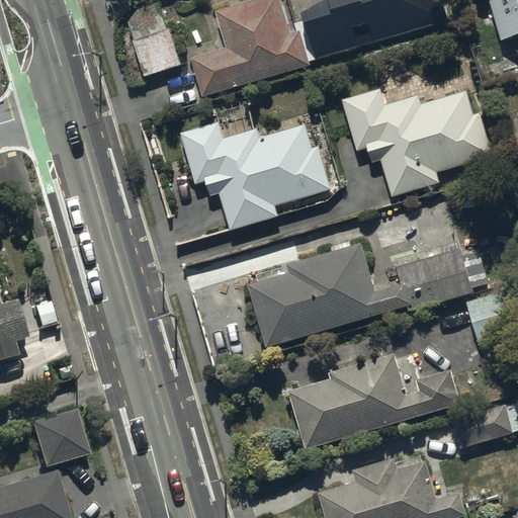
[(134,40),(133,40),(144,76),(181,64),(170,27),(166,28),(157,0),(148,0),(123,7),(134,40)]
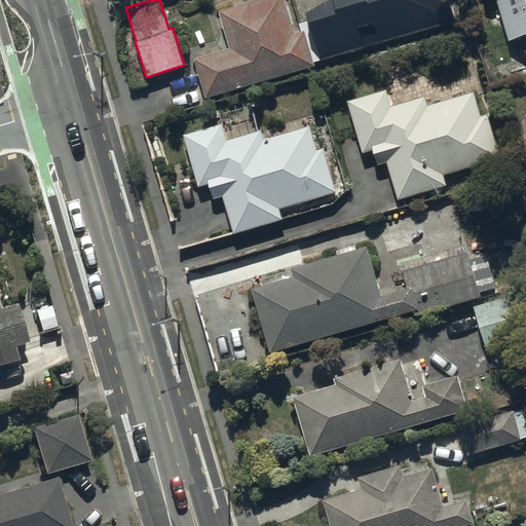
[(285,0),(252,0),(219,10),(230,47),(195,59),(208,98),(315,65),(305,31),(296,33),(285,0)]
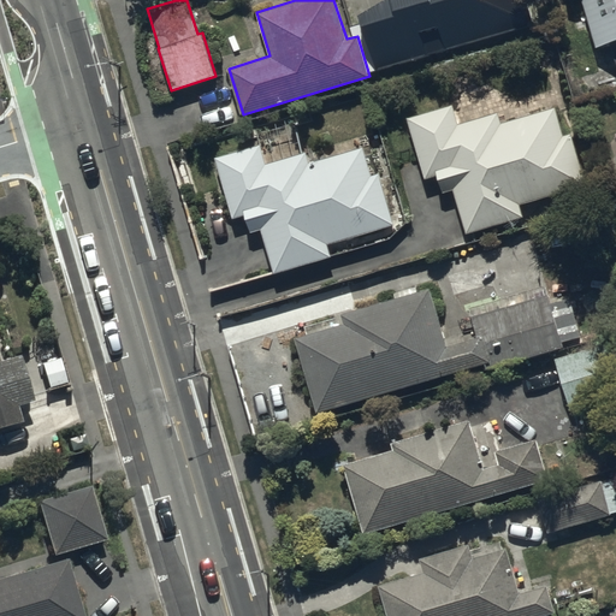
[(384,0),(359,15),(377,69),(533,24),(526,0),(384,0)]
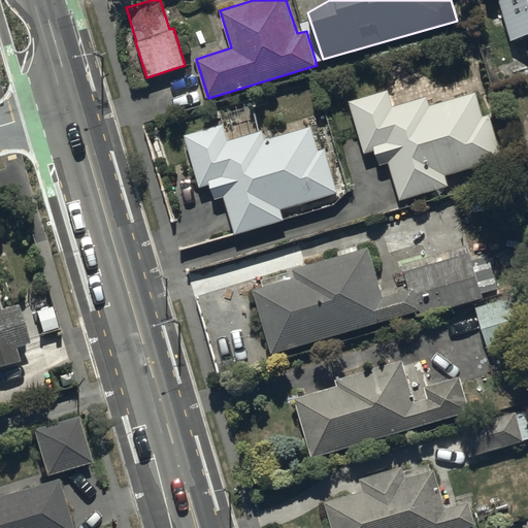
[(527,0),(499,0),(512,41),(525,37),(527,48),(527,0)]
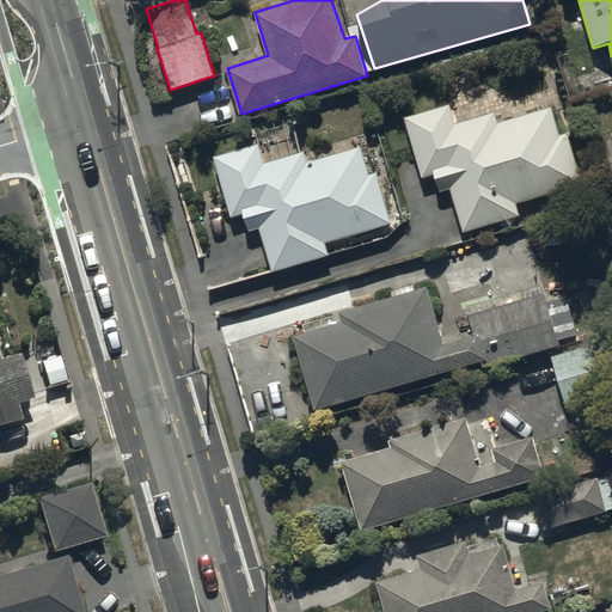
[(450,104),(404,117),(421,178),(435,175),(440,191),(451,189),(463,233),(520,216),(515,202),(585,184),(562,104),(497,121),(495,111),(454,122),(450,104)]
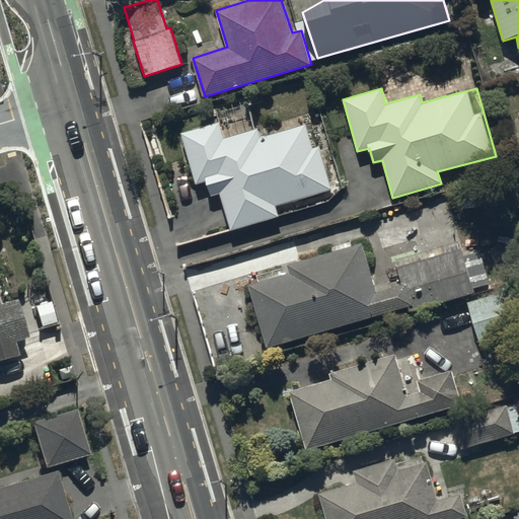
[(220,122),(181,132),(196,184),(207,181),(211,196),(220,194),(230,231),(280,218),(277,206),(330,191),(318,146),(312,148),(306,124),(261,137),(258,128),(224,137),(220,122)]
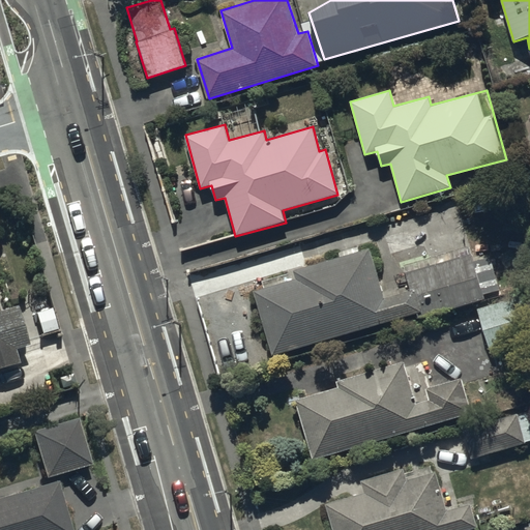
[(254,291),(271,354),(416,313),(418,319),(484,299),(483,294),(499,290),(490,257),(473,262),(470,254),(406,272),(411,290),(384,298),(370,247),(294,269),(296,278),(254,291)]
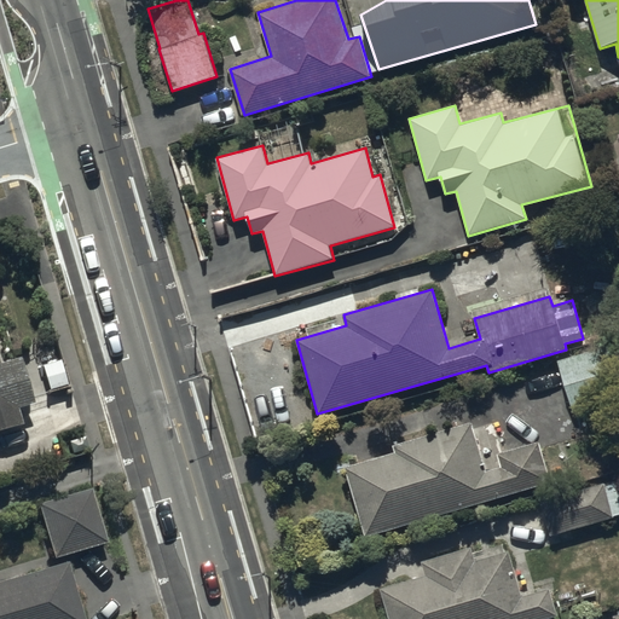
[(618,339),(557,357),(573,412),(618,399),(618,339)]
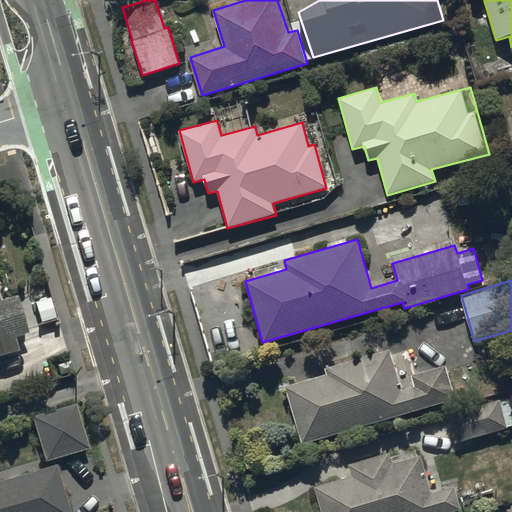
[(0,354),(16,350),(13,336),(26,333),(15,296),(0,299),(0,354)]
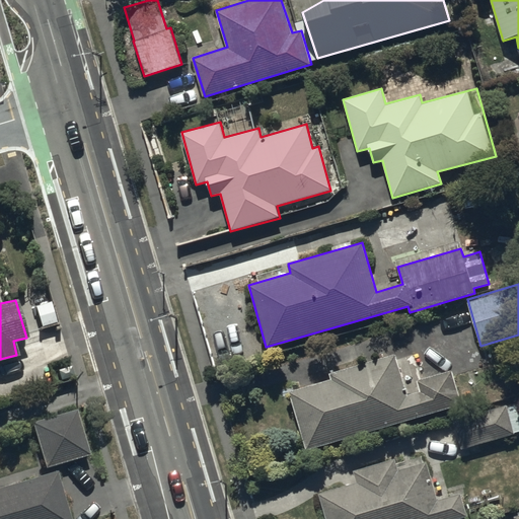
[(290,390),(307,450),(462,403),(452,368),(419,378),(413,357),(397,361),(395,354),(329,373),(330,378),(290,390)]
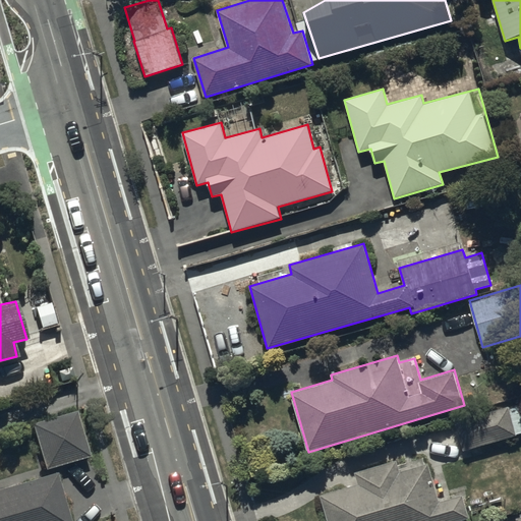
[(520,401),(454,420),(462,451),(520,433),(520,401)]
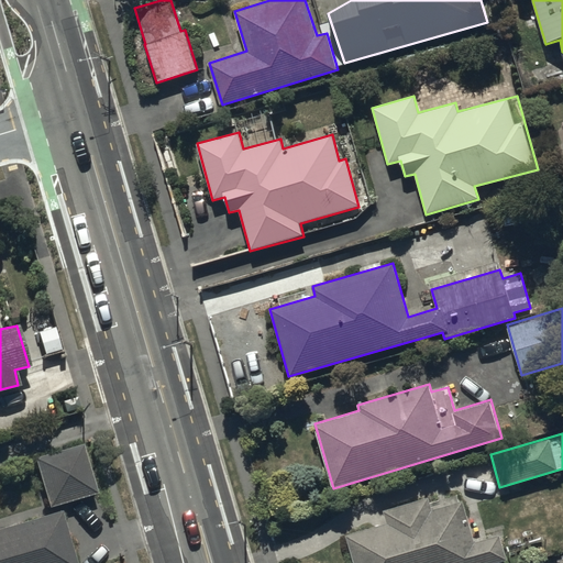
[(81,444),(35,457),(47,507),(95,494),(81,444)]
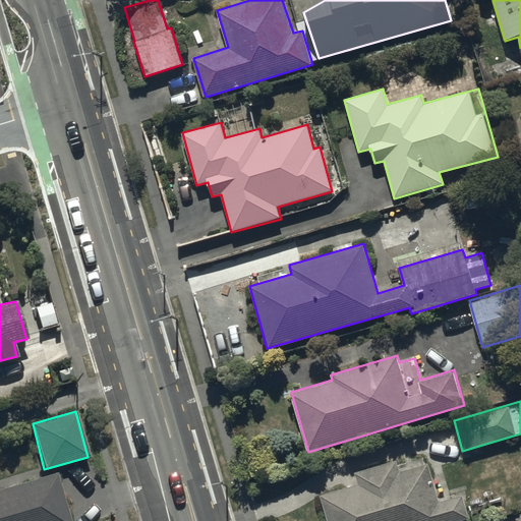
[(322,495),(329,520),(461,520),(470,519),(464,496),(439,503),(427,463),(400,471),(397,459),(355,471),(359,483),(322,495)]
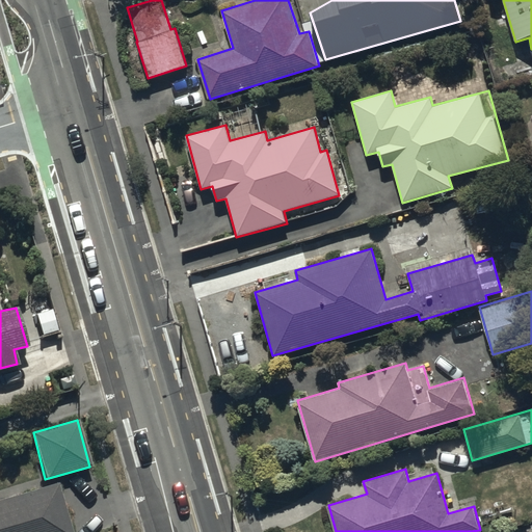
[(0,531),(70,531),(56,484),(0,500),(0,531)]
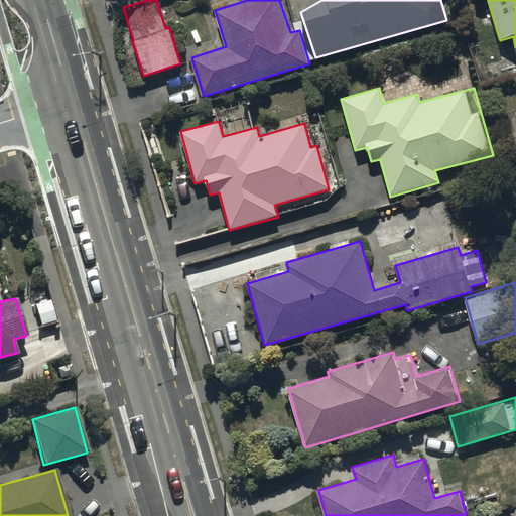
All buildings are outlined.
